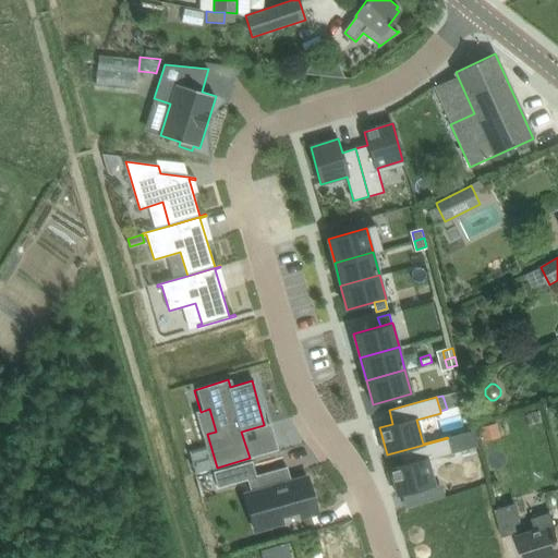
[(497,423),(480,427),(483,441),(500,437),(497,423)]
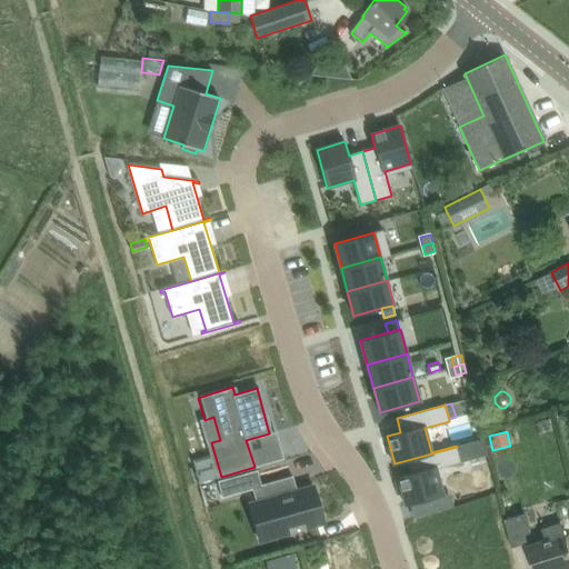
[(482,439),(456,446),(457,447),(460,462),(487,455),(482,439)]
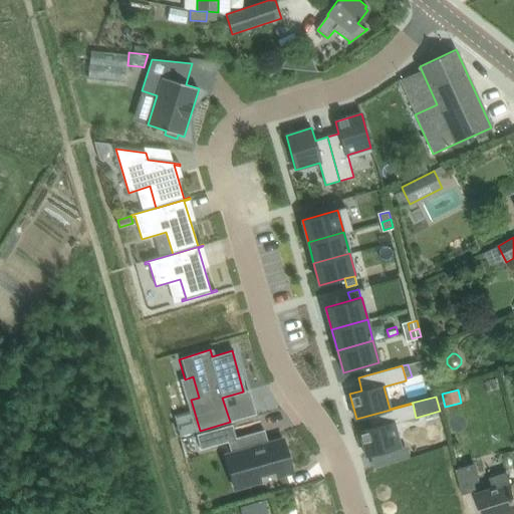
[(413,404),(356,419),(356,420),(368,417),(371,428),(359,431),(366,457),(401,448),(394,424),(416,418),(413,404)]
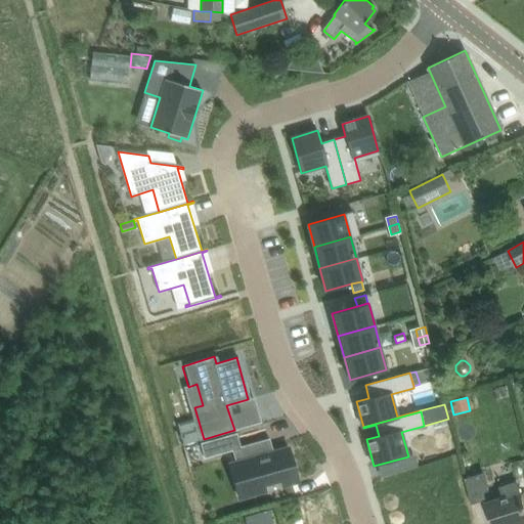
[(273,435),(238,445),(243,460),(248,457),(257,487),(271,483),(270,479),(284,475),(286,479),(301,474),(292,443),(277,447),(273,435)]
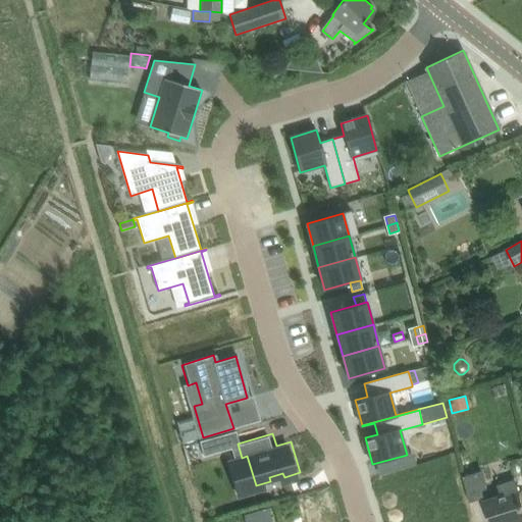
[(484,498),(482,490),(489,487),(484,469),(462,476),(470,502),(484,498)]
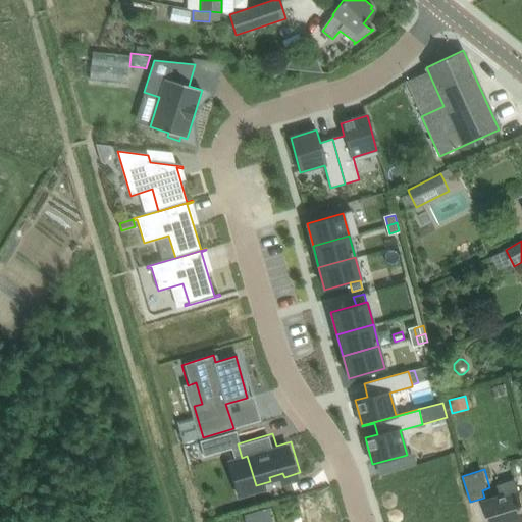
[(484,502),(491,521),(516,521),(521,520),(521,501),(516,480),(500,485),(503,496),(484,502)]
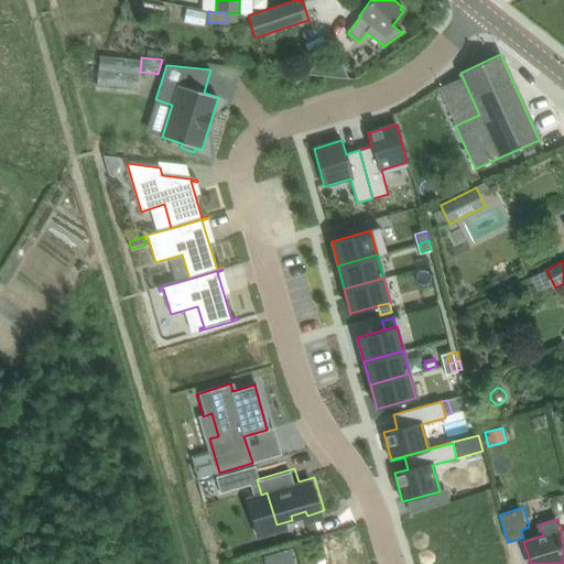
[(280,551),(284,563),(294,563),(290,549),(280,551)]
